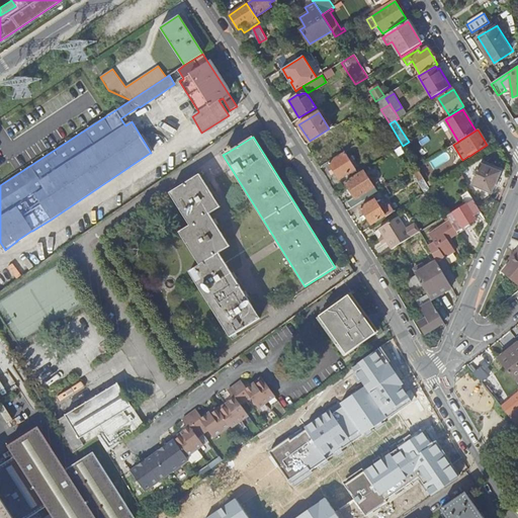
[(403,146),(395,151),(398,156),(406,151),(403,146)]
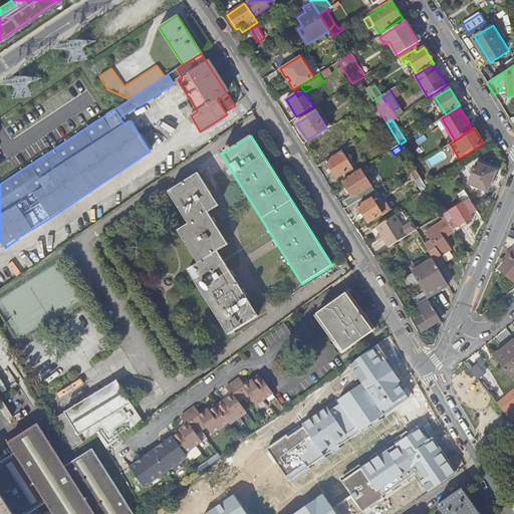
[(342,152),(326,162),(336,178),(352,168),(342,152)]
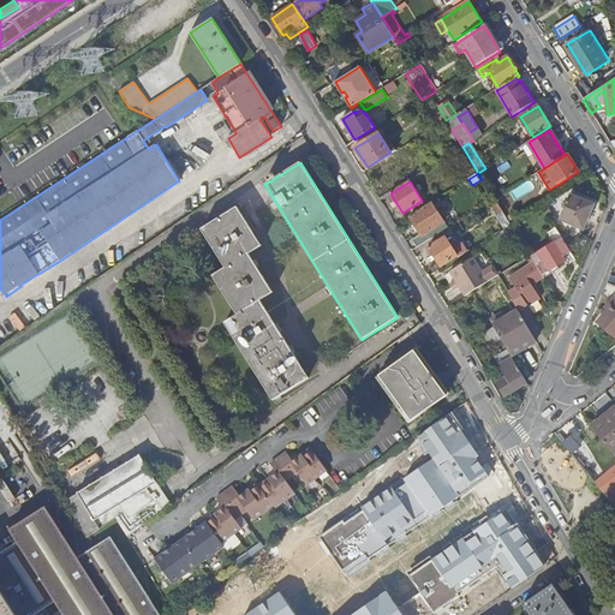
[(590,203),(571,195),(560,219),(584,230),(589,219),(584,216),(590,203)]
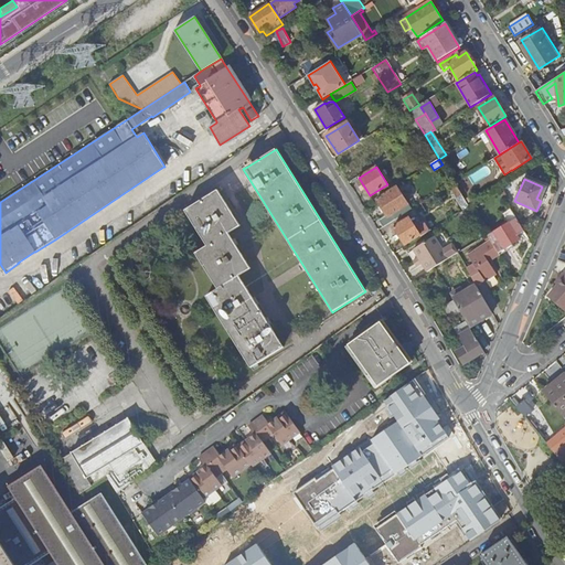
[(469,206),(455,182),(449,187),(456,199),(455,199),(462,211),(469,206)]
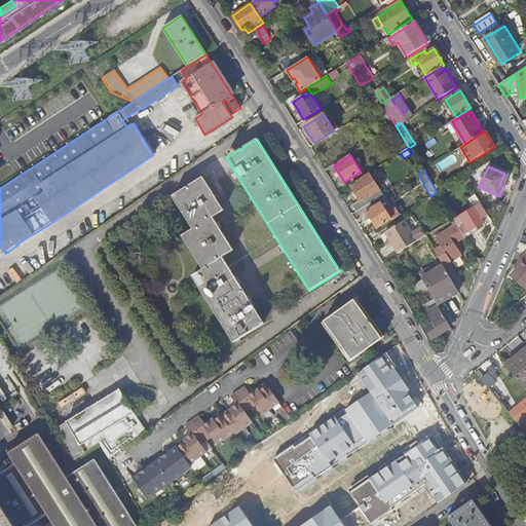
[(352,204),(357,212),(383,195),(370,174),(350,185),(354,192),(357,195),(360,200),(352,204)]
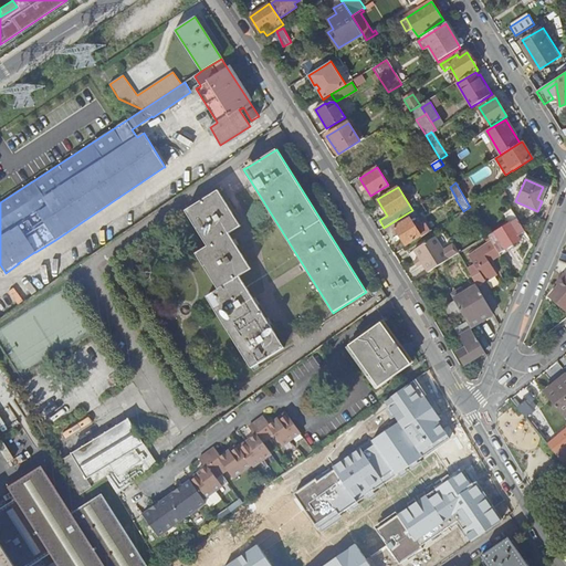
[(546,188),(543,187),(537,199),(542,201),(546,188)]
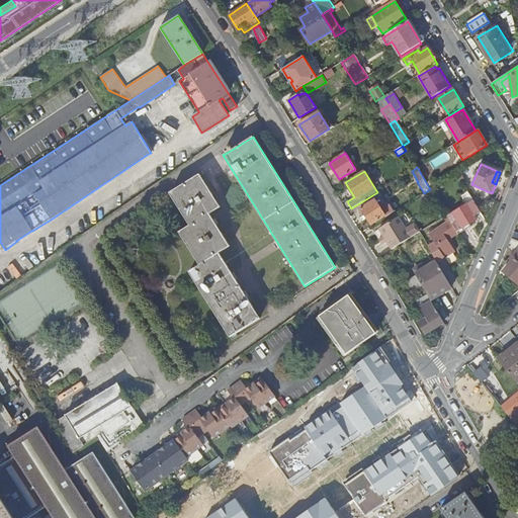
[(260,319),(220,253),(230,247),(209,213),(221,207),(200,174),(170,193),(189,226),(179,232),(199,265),(189,272),(230,337),(260,319)]
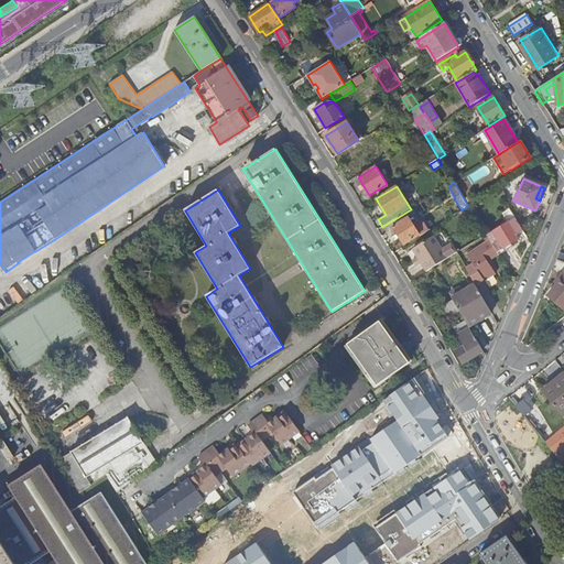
[(420,235),(421,236),(429,231),(423,223),(415,228),(409,217),(393,227),(404,245),(420,235)]
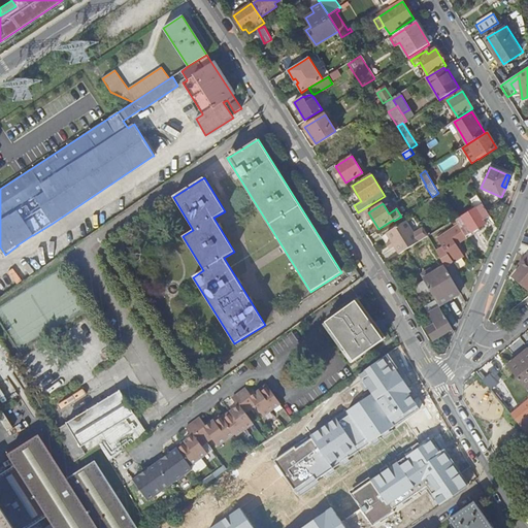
[(456,221),(457,223),(458,225),(464,233),(465,236),(486,224),(484,221),(490,217),(483,204),(456,221)]
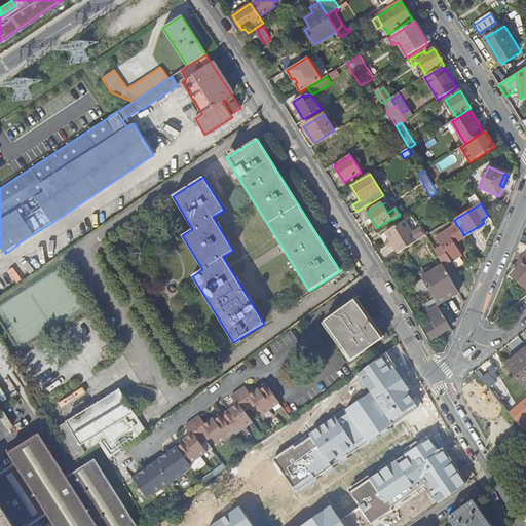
[(404,220),(384,232),(389,239),(384,242),(388,249),(393,246),(398,253),(417,240),(404,220)]
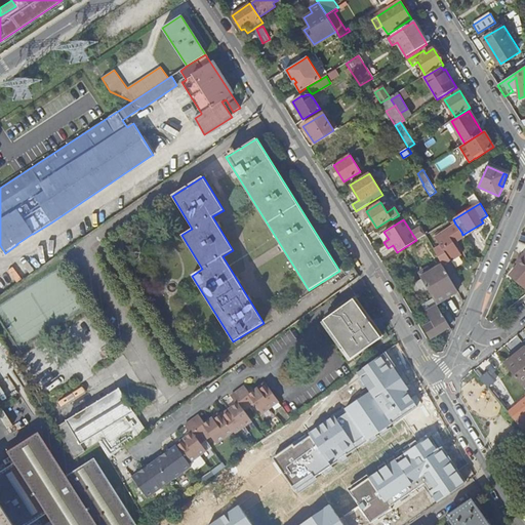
[(461,232),(455,224),(453,226),(444,231),(443,229),(436,234),(437,236),(435,237),(441,246),(434,250),(442,265),(449,260),(450,261),(461,254),(454,244),(465,237),(462,235),(461,232)]
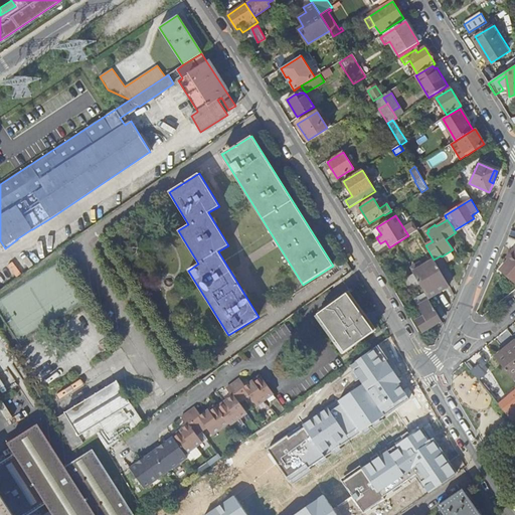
[(514,247),(513,249),(514,251),(514,252),(501,269),(514,281),(514,247)]
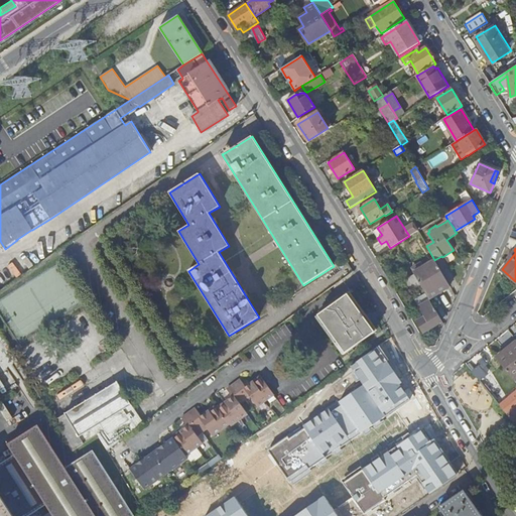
[(433,260),(413,272),(414,274),(420,285),(425,293),(428,298),(449,286),(433,260)]
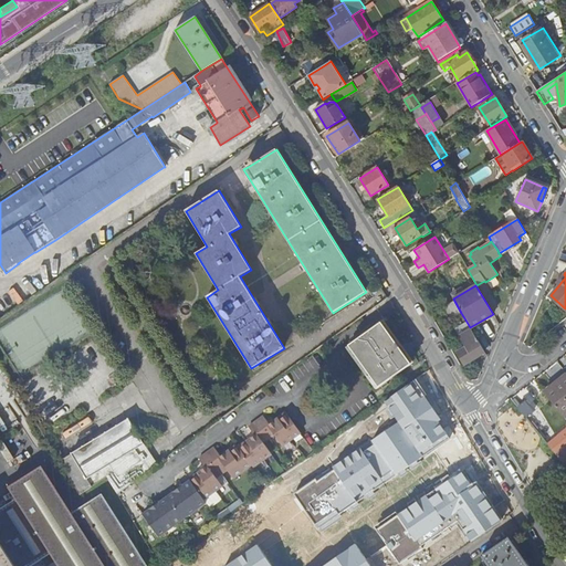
[(461,313),(454,301),(441,307),(449,320),(461,313)]
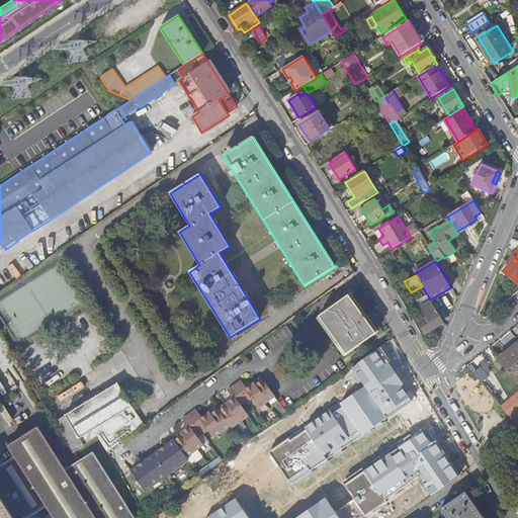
[(376,333),(349,294),(320,317),(346,355),(376,333)]
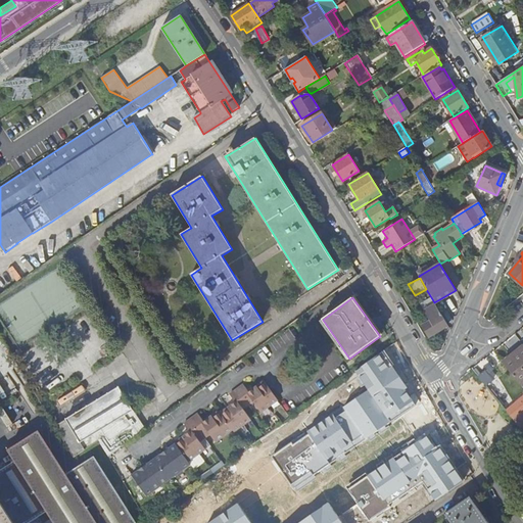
[(434,302),(431,297),(420,304),(429,320),(424,323),(425,325),(422,327),(428,337),(447,325),(434,302)]
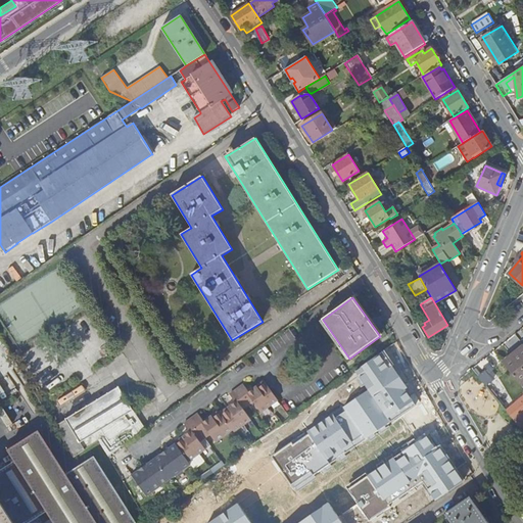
[(522,347),(503,364),(521,386),(522,384),(522,347)]
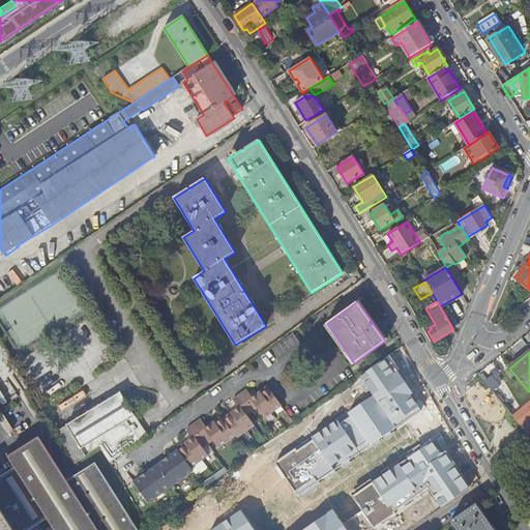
[(421,408),(390,355),(358,379),(366,393),(371,391),(374,396),(348,412),(350,417),(342,424),(337,420),(311,437),(314,441),(297,453),(295,448),(275,462),(295,494),(421,408)]
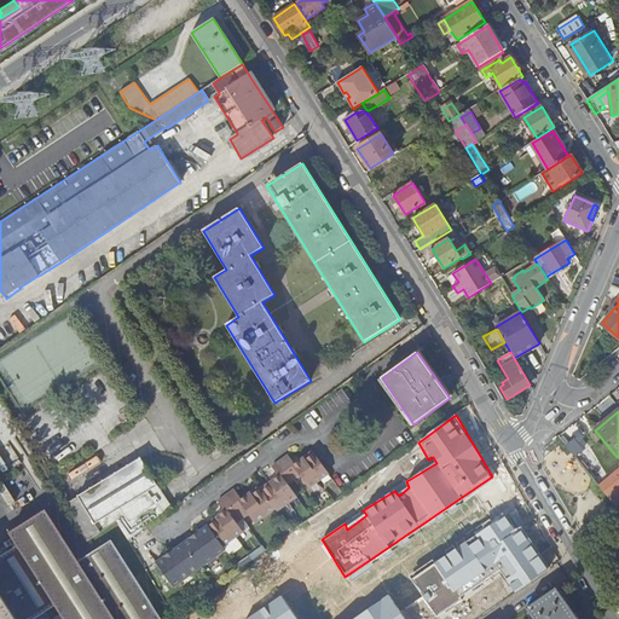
[(313,451),(305,457),(307,462),(316,456),(313,451)]
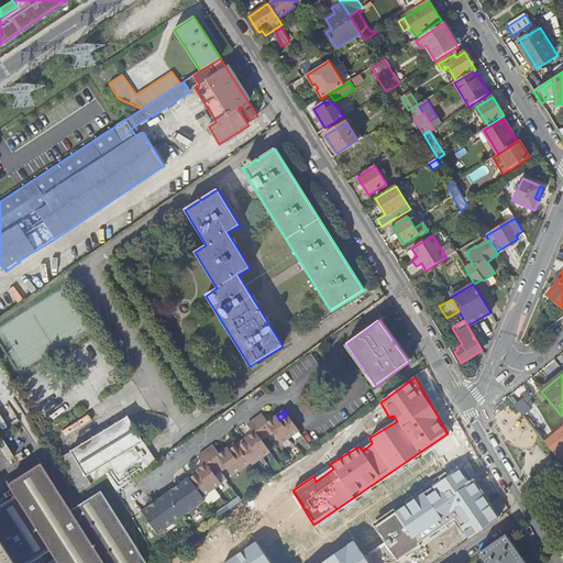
[(299,431),(287,415),(279,420),(277,416),(268,422),(262,414),(254,419),(266,435),(272,431),(280,444),(299,431)]
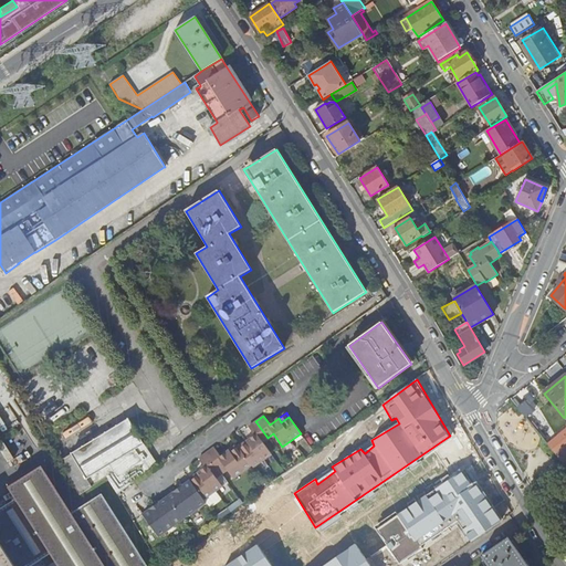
[(145,446),(128,418),(127,419),(72,453),(71,453),(59,462),(80,495),(92,488),(107,477),(117,494),(158,464),(145,446)]
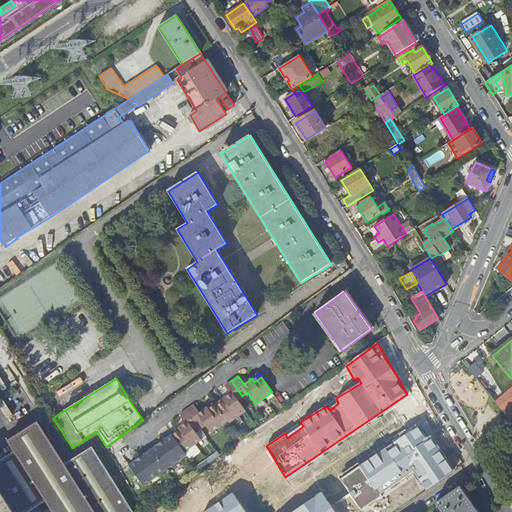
[(242,396),(231,381),(225,386),(230,394),(223,399),(225,402),(218,407),(229,423),(246,411),(237,399),(242,396)]
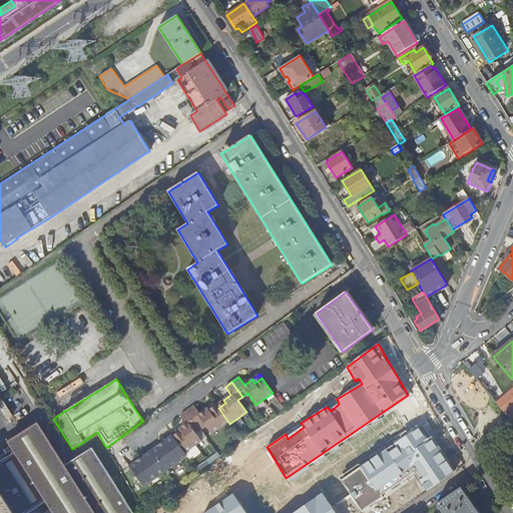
[(225,403),(223,400),(216,405),(217,407),(218,408),(225,403)]
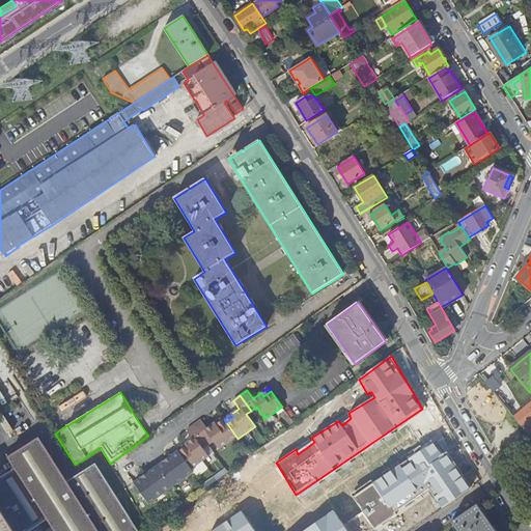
[(224,419),(223,417),(216,422),(218,426),(225,421),(224,419)]
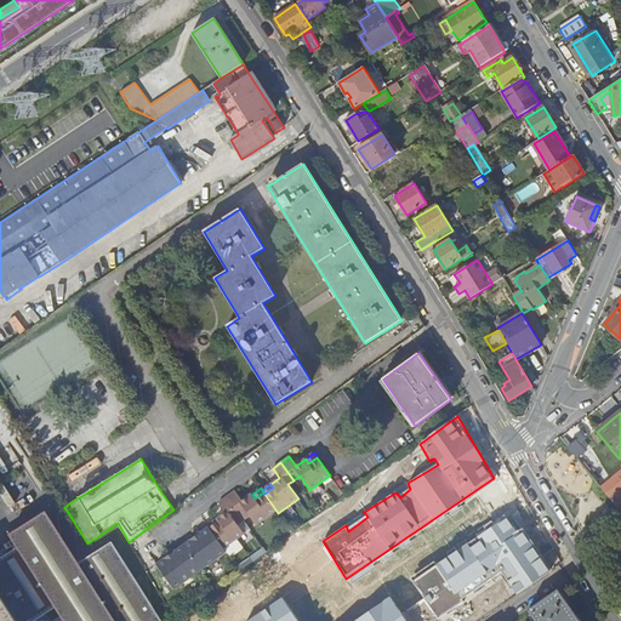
[(620,489),(613,497),(610,499),(620,512),(620,489)]
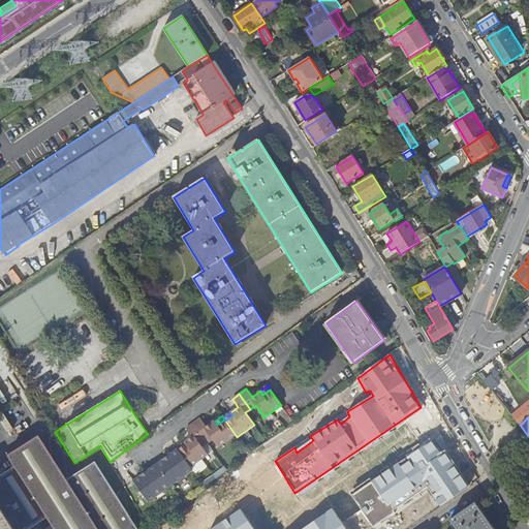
[(225,421),(224,419),(217,425),(215,421),(207,427),(200,417),(193,424),(207,442),(212,438),(218,447),(236,435),(225,421)]
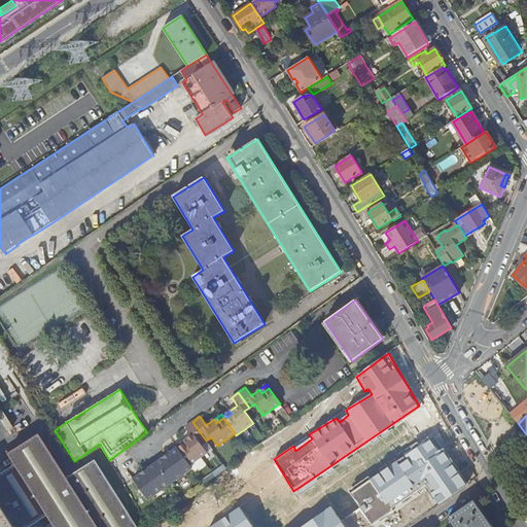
[(186,445),(178,450),(189,465),(207,453),(201,444),(206,441),(192,422),(185,427),(191,435),(184,441),(186,445)]
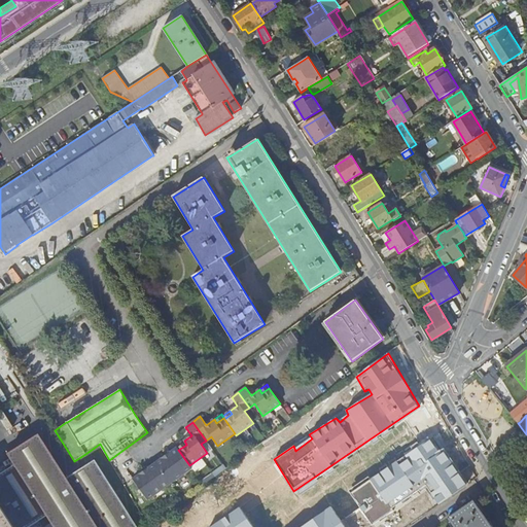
[(137,526),(95,460),(67,478),(39,434),(8,454),(15,464),(0,473),(0,526),(29,526),(47,516),(54,526),(137,526)]
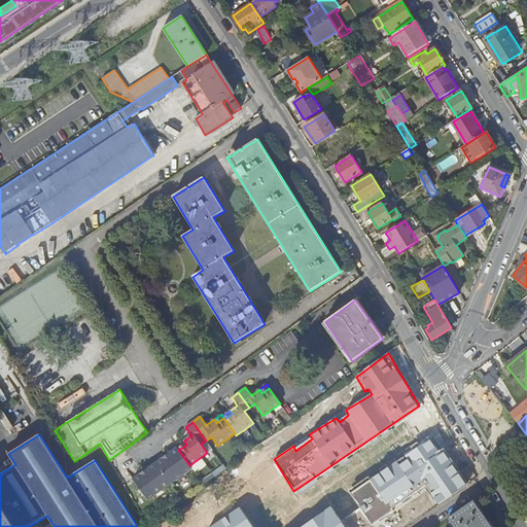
[(440,505),(469,486),(445,448),(442,449),(431,437),(350,494),(373,524),(427,486),(440,505)]
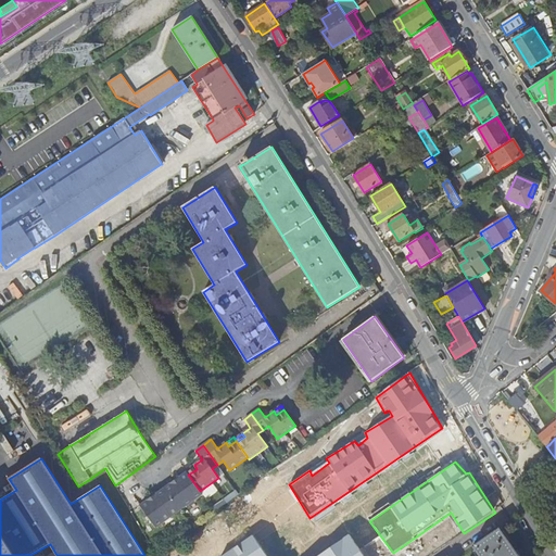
[(197,469),(194,465),(186,470),(187,472),(188,475),(197,469)]
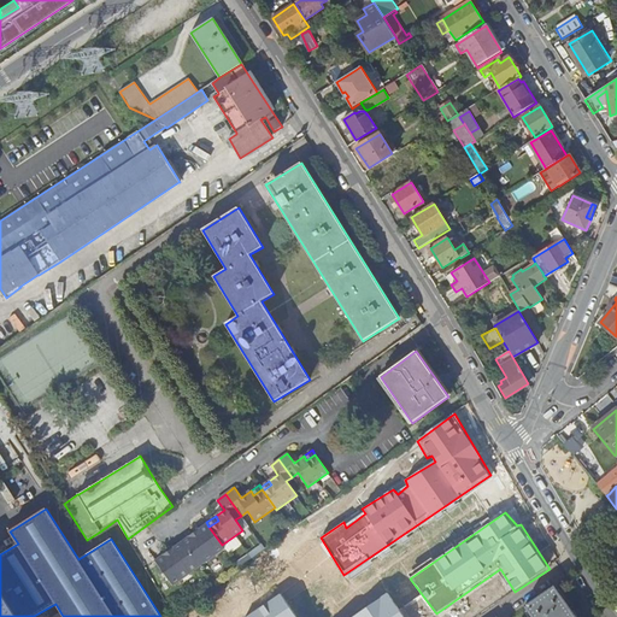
[(209,527),(207,524),(156,560),(172,585),(224,547),(222,545),(209,527)]
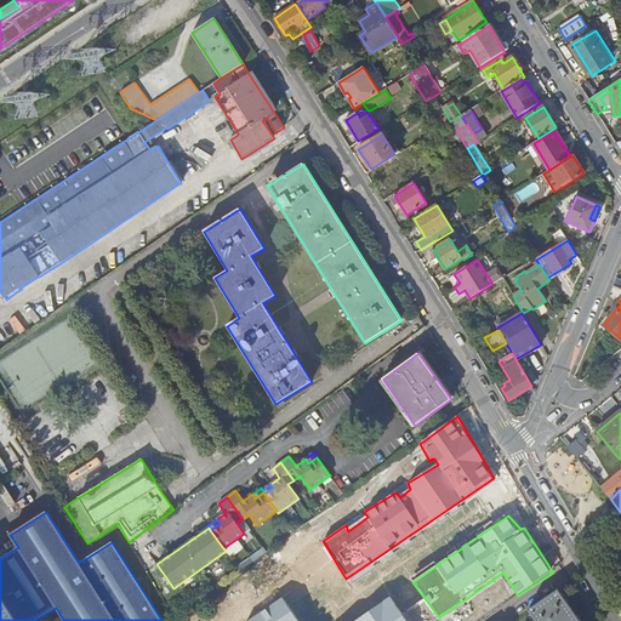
[(580,620),(558,590),(528,610),(534,620),(580,620)]
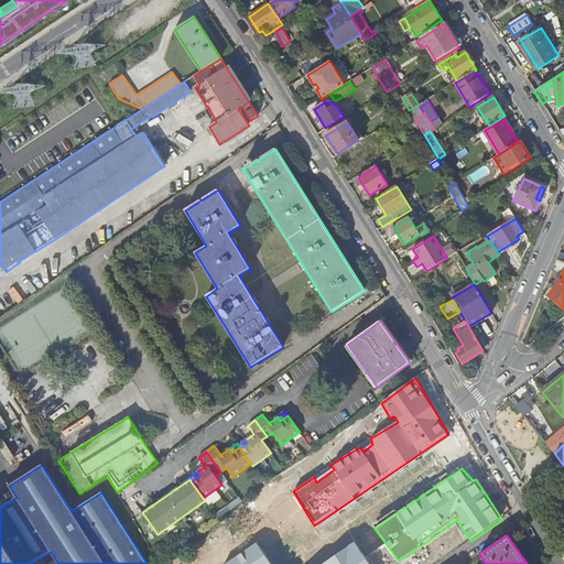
[(273,563),(258,540),(221,563),(368,563),(354,542),(320,563),(273,563)]
